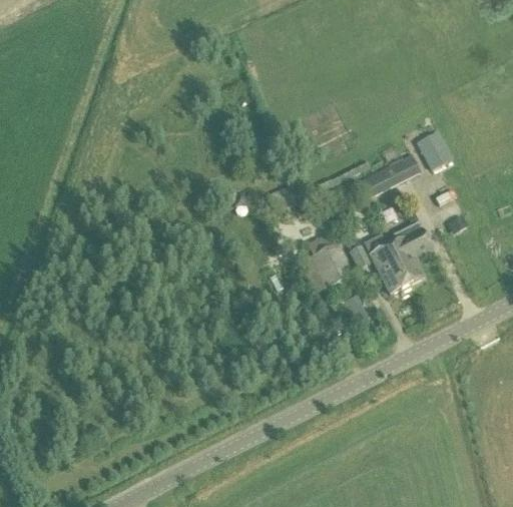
[(444,143),(433,149),(423,154),(431,168),(440,163),(451,157),(444,143)]
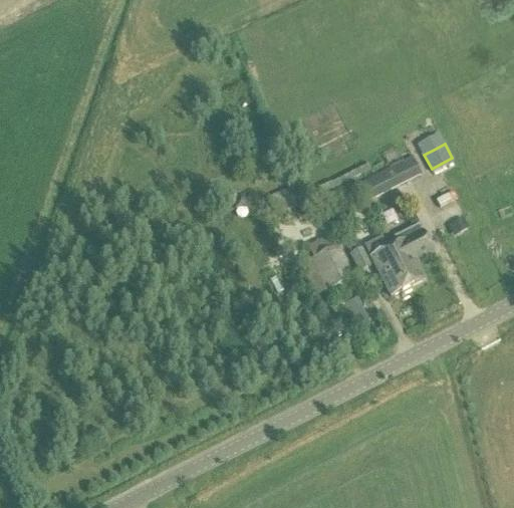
[(421,172),(412,153),(357,180),(367,199),(421,172)]
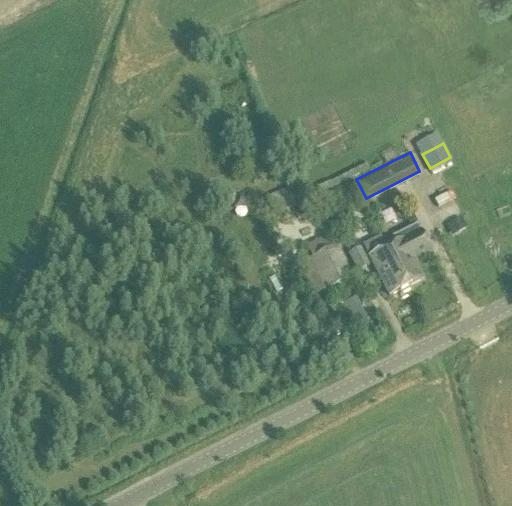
[(446,222),(451,231),(465,224),(460,215),(446,222)]
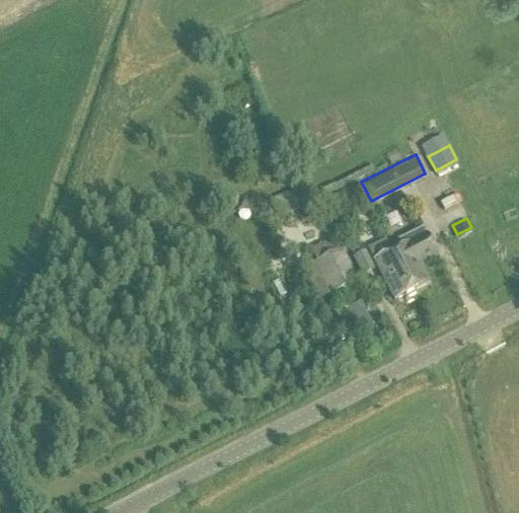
[(391,247),(411,288),(430,279),(418,253),(435,245),(427,230),(391,247)]
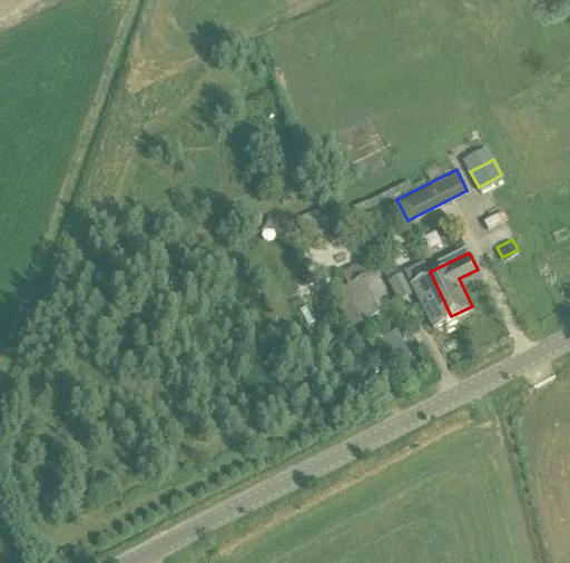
[(345,284),(362,318),(393,303),(375,268),(345,284)]
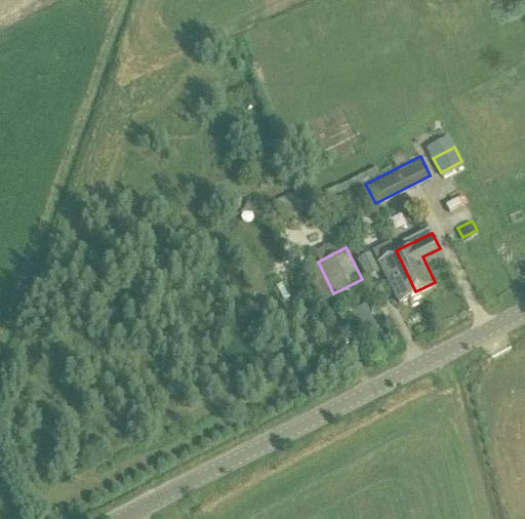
[(358,255),(366,273),(378,267),(370,249),(358,255)]
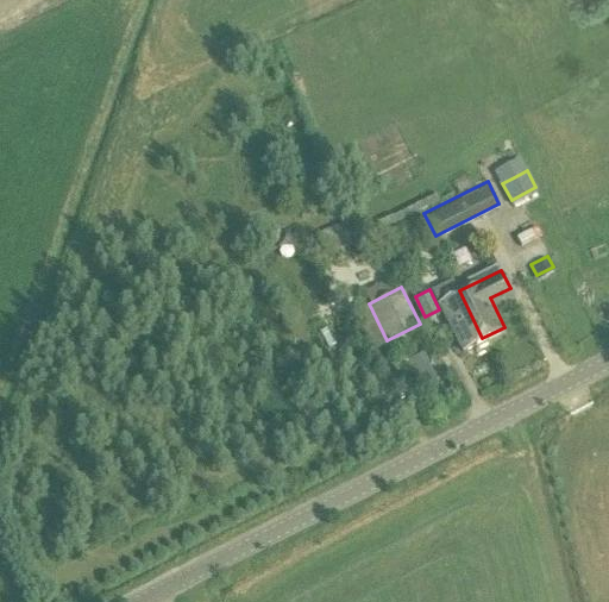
[(482,338),(459,290),(439,300),(463,347),(482,338)]
